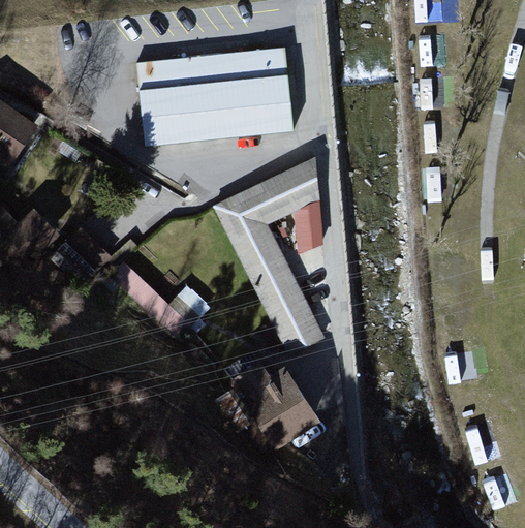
[(413,0),(413,21),(450,22),(450,0),(413,0)]
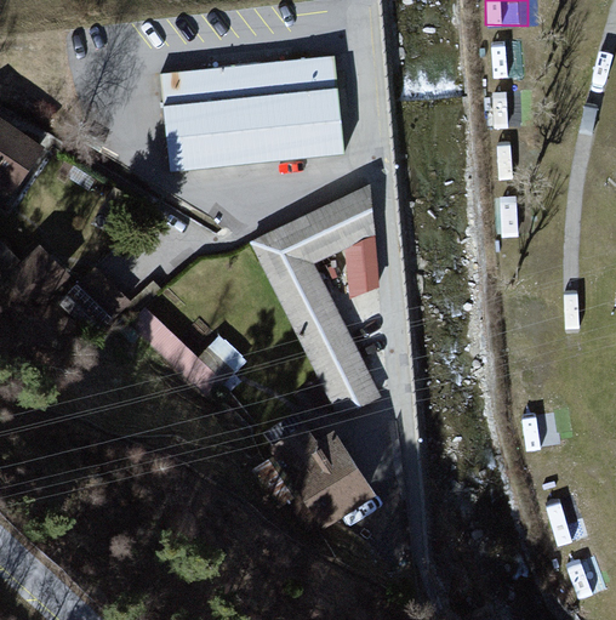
[(334,56),(161,73),(171,170),(343,154),(334,56)]
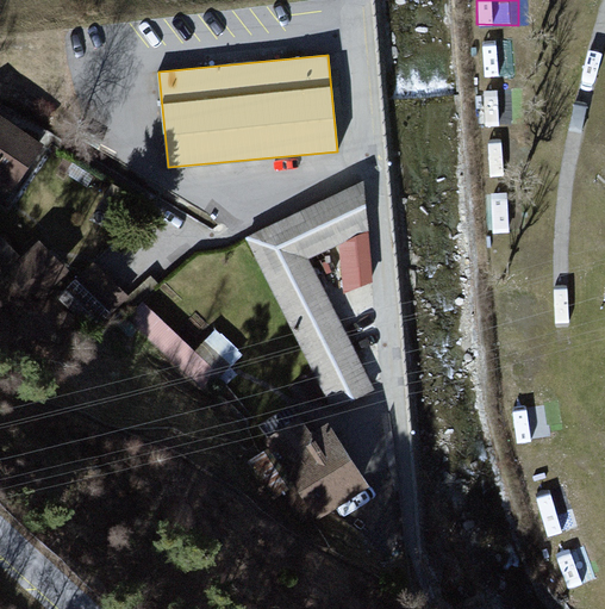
[(44,144),(0,115),(0,204),(4,206),(44,144)]
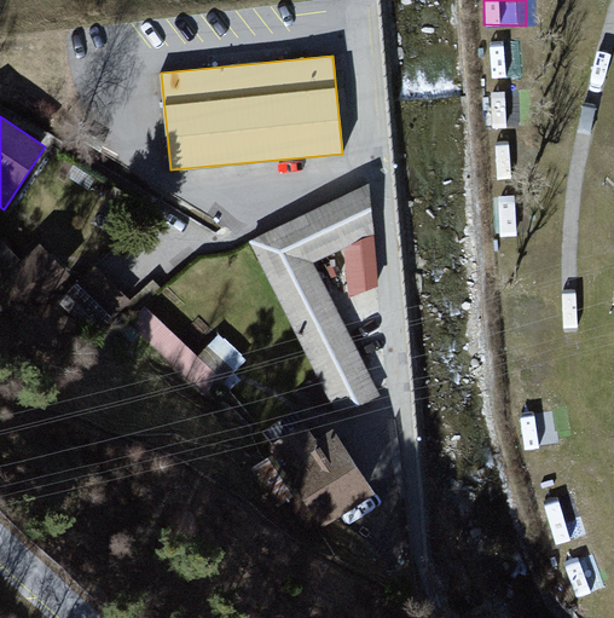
[(369,244),(369,180),(248,243),(341,419),(386,396),(319,271),(369,244)]
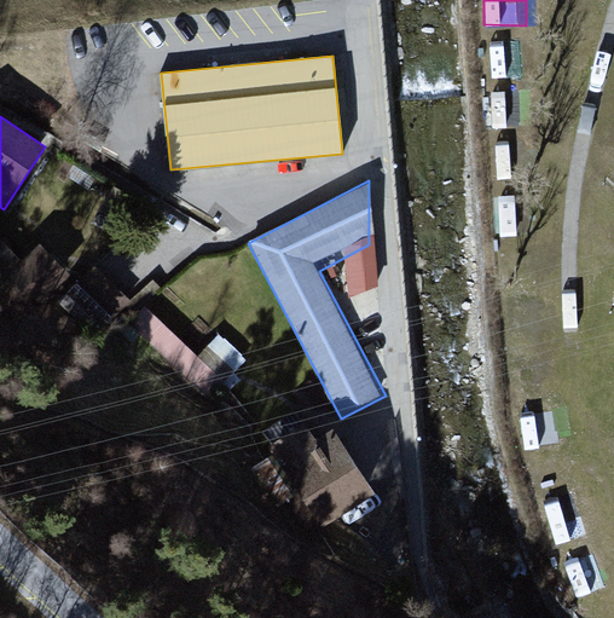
[(40,243),(10,266),(36,300),(67,277),(40,243)]
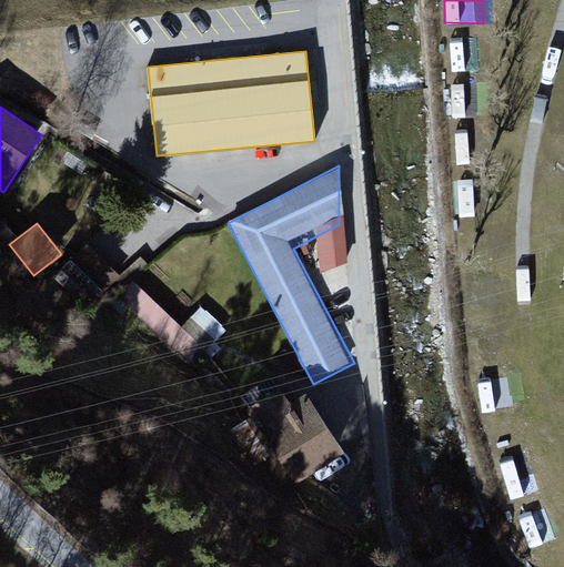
[(57,270),(90,303),(119,274),(86,241),(57,270)]
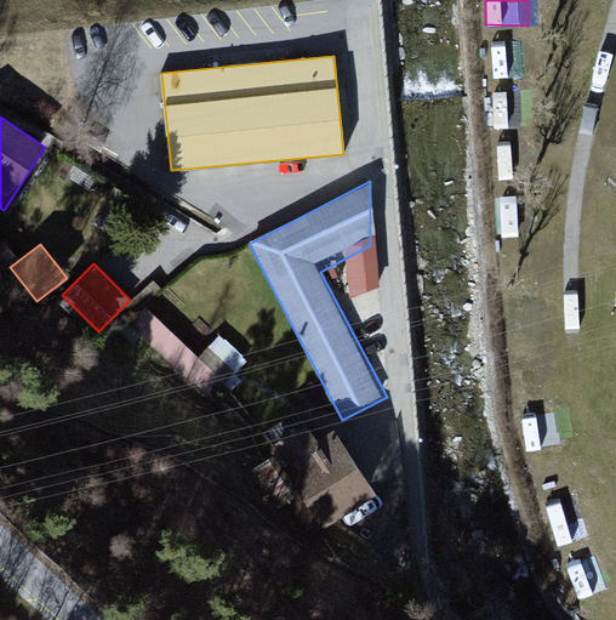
[(198,356),(142,306),(120,331),(210,409),(247,367),(214,337),(198,356)]
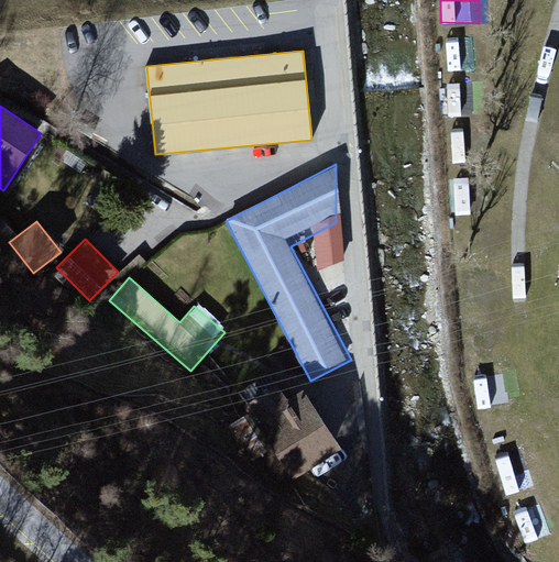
[(472,378),(479,408),(511,401),(504,371),(472,378)]
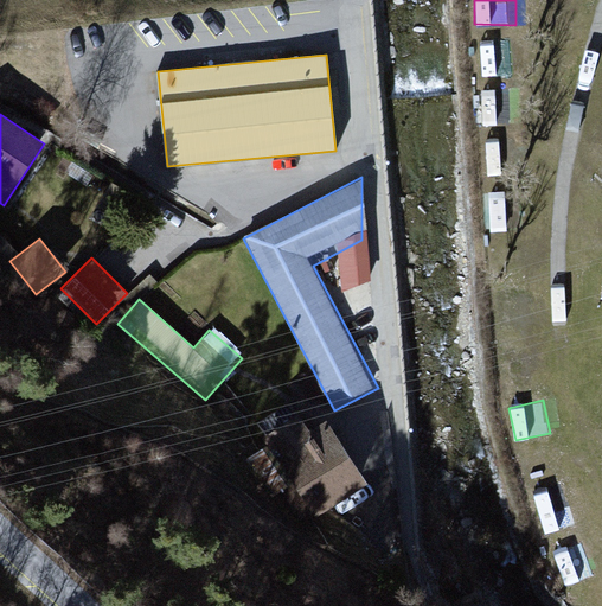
[(303,441),(293,426),(262,447),(295,493),(307,491),(322,515),(365,485),(324,427),(303,441)]
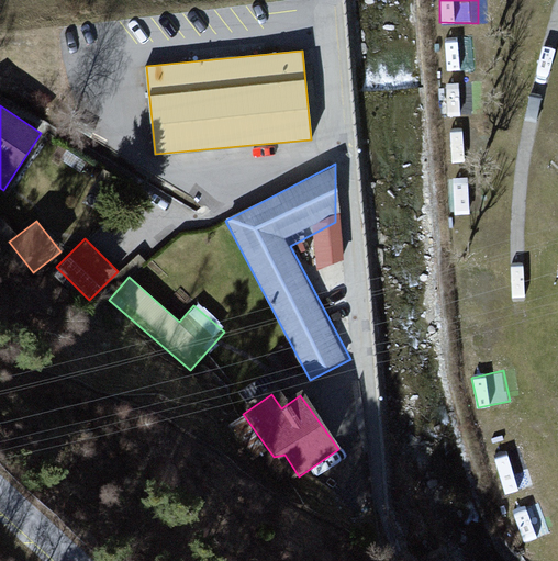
[(514,514),(522,539),(546,531),(537,506),(514,514)]
